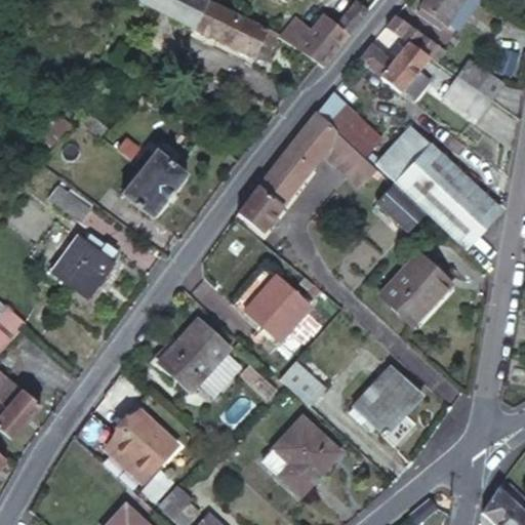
[(134,0),(139,3),(178,23),(219,42),(264,64),(278,35),(255,25),(237,15),(235,14),(231,12),(216,6),(206,1),(204,0),(134,0)]
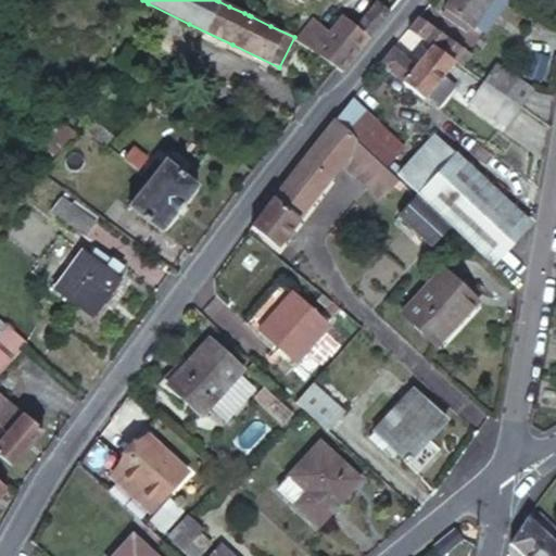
[(369,0),(354,21),(374,34),(379,27),(394,8),(388,2),(386,0),(369,0)]
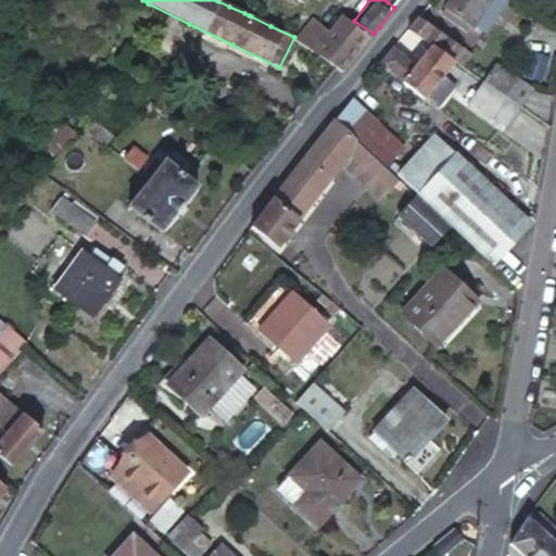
[(472,26),(474,24),(489,2),(490,0),(450,0),(445,7),(468,24),(472,26)]
